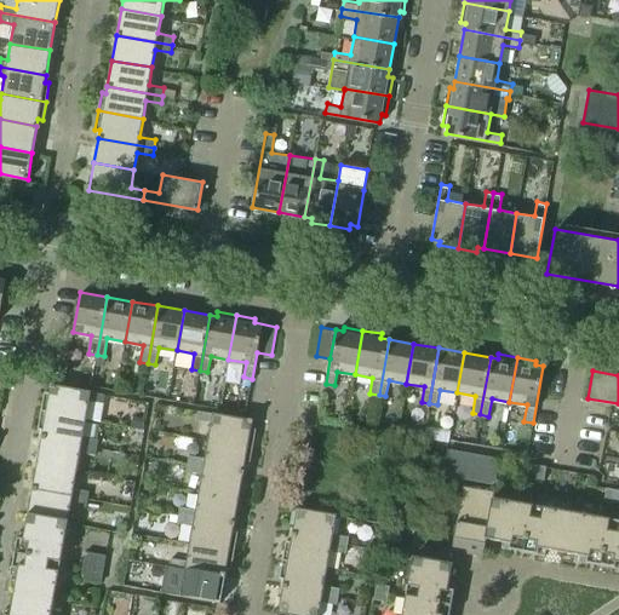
[(104,402),(105,392),(51,383),(49,391),(45,390),(41,409),(86,417),(89,398),(104,402)]
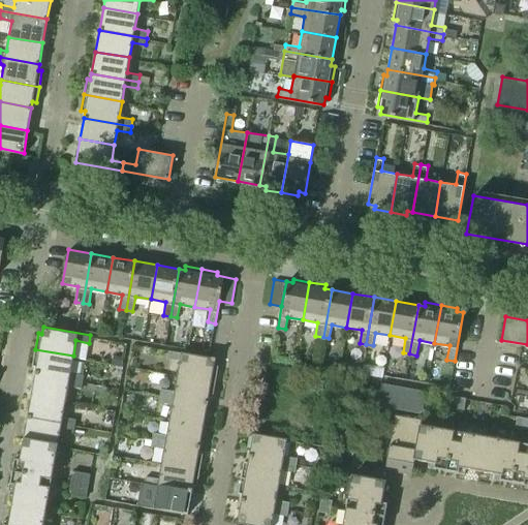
[(70,371),(73,356),(35,349),(32,365),(36,366),(35,372),(83,380),(84,373),(70,371)]
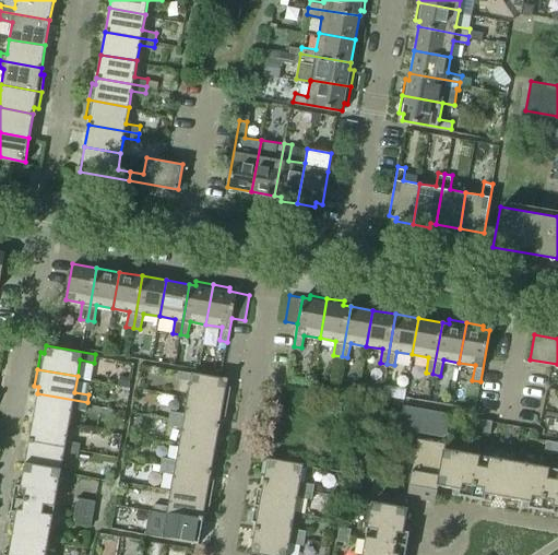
[(226,385),(228,377),(178,369),(177,377),(190,379),(187,396),(227,402),(230,386),(226,385)]
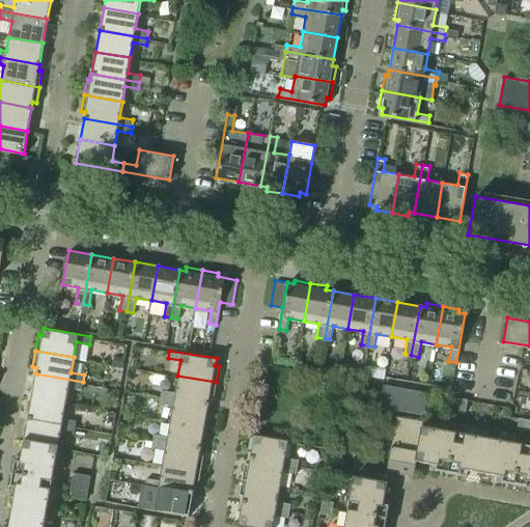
[(82,388),(83,382),(35,373),(31,395),(65,401),(68,386),(82,388)]
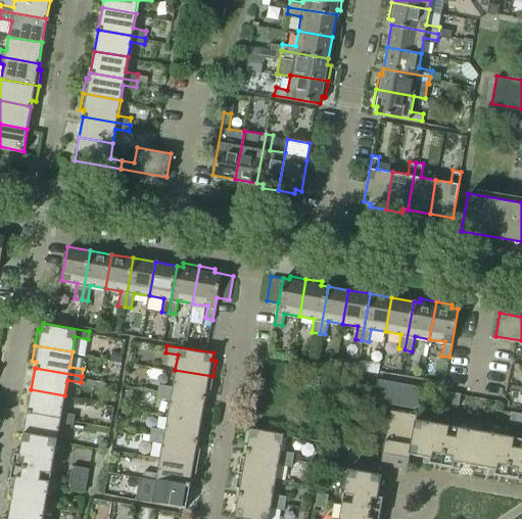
[(210,392),(212,376),(175,370),(173,385),(159,382),(158,389),(205,397),(206,391),(210,392)]
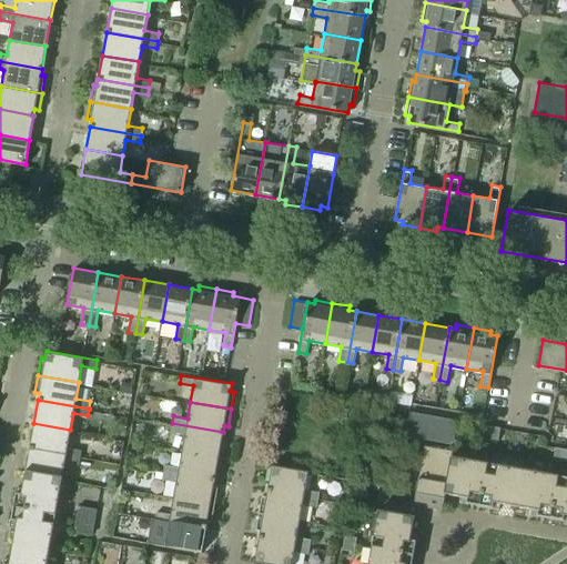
[(453,442),(457,419),(409,410),(405,434),(453,442)]
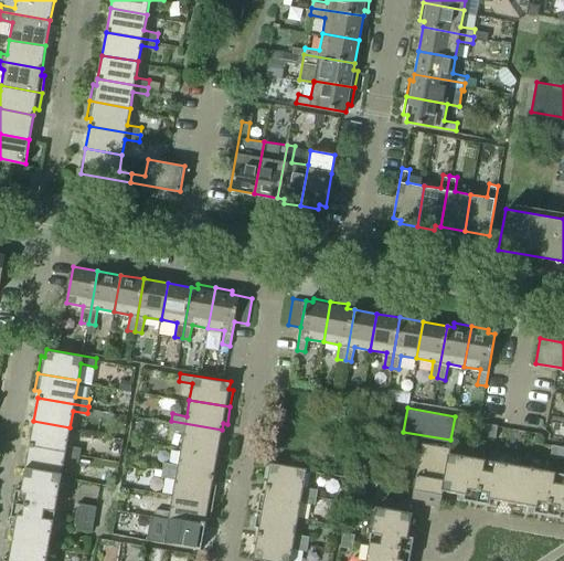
[(67,444),(70,427),(33,421),(29,446),(80,455),(82,446),(67,444)]
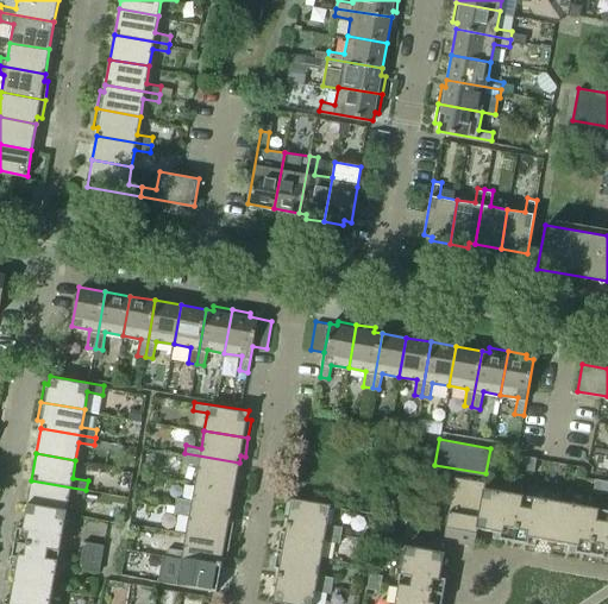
[(234,488),(239,463),(185,453),(183,461),(198,464),(195,480),(234,488)]
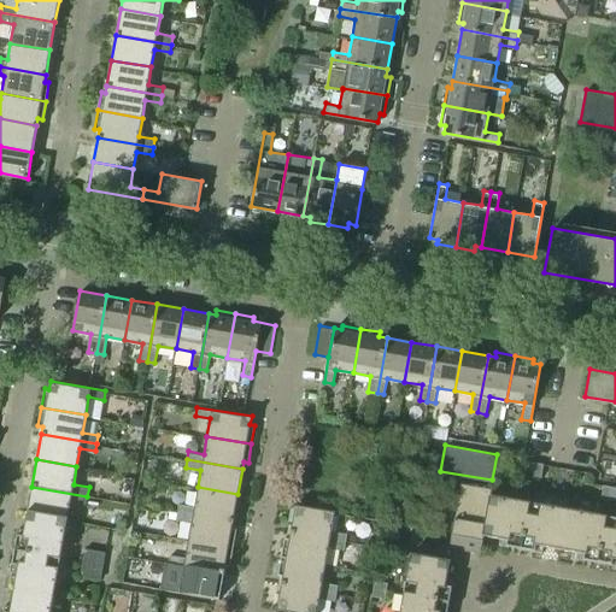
[(541,476),(544,463),(528,459),(526,472),(541,476)]
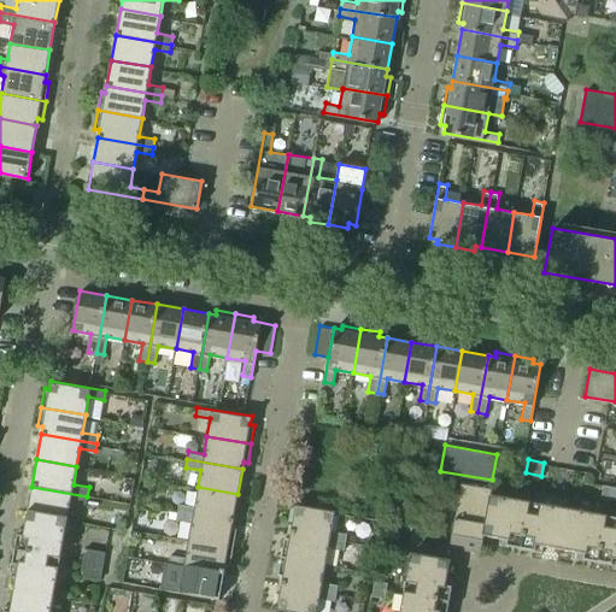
[(481,552),(484,534),(491,494),(492,487),(461,482),(450,546),(481,552)]
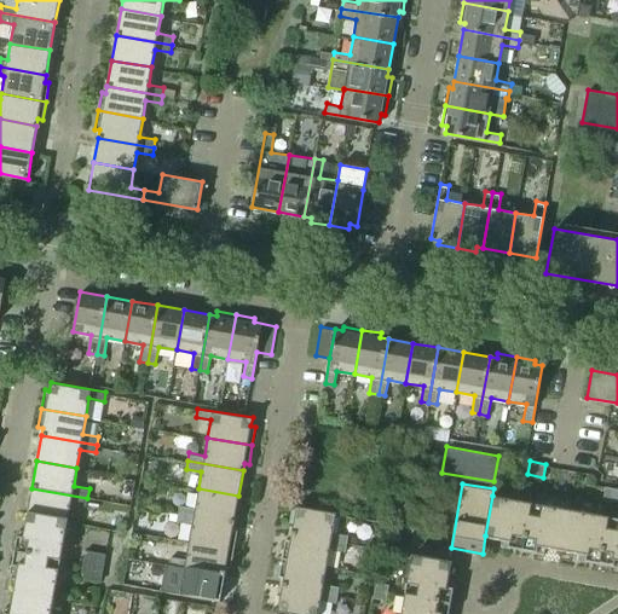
[(617,487),(605,485),(604,499),(617,500),(617,487)]
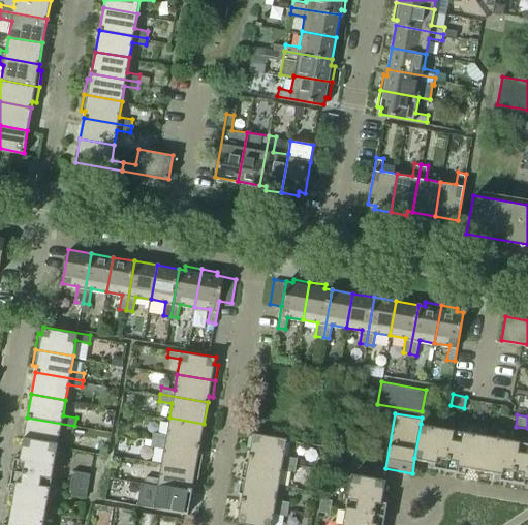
[(58,444),(60,429),(73,431),(74,426),(27,418),(24,438),(58,444)]
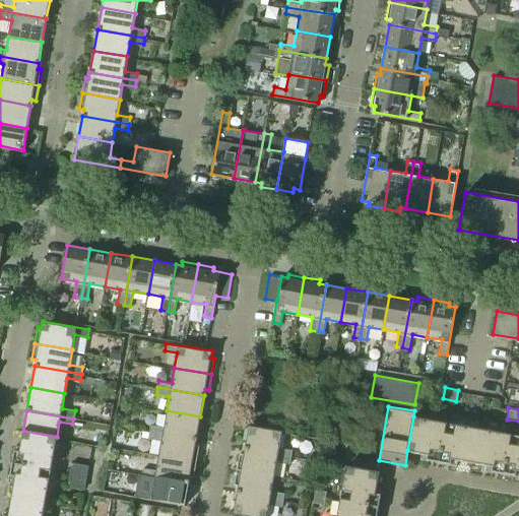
[(196,439),(200,416),(167,410),(164,426),(150,424),(149,431),(196,439)]
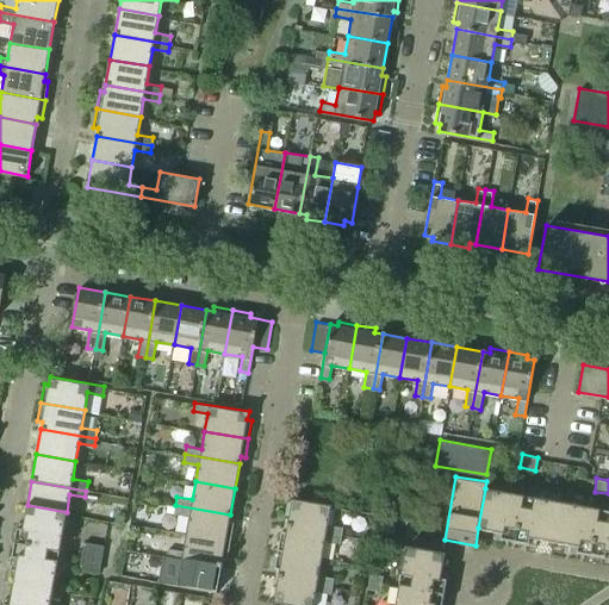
[(554,542),(560,501),(485,488),(478,528),(495,531),(493,537),(502,538),(502,542),(509,543),(509,540),(536,544),(538,538),(554,542)]
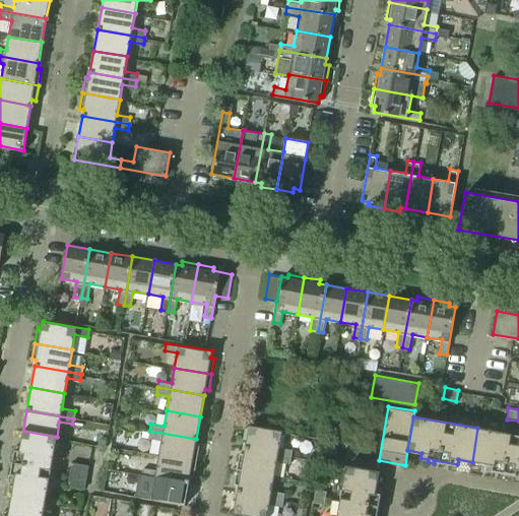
[(279,446),(282,431),(249,425),(245,446),(292,455),(293,449),(279,446)]
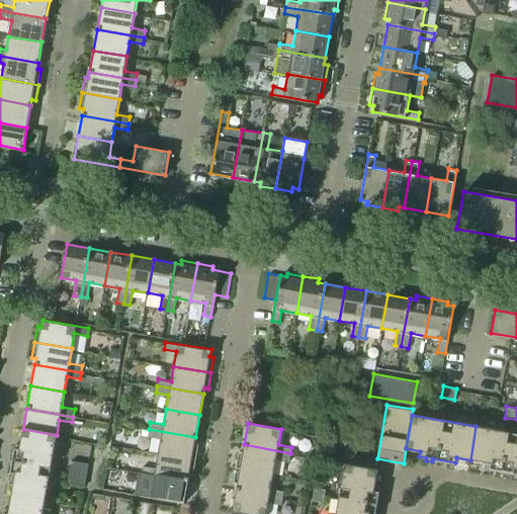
[(516,433),(476,426),(470,460),(485,462),(484,467),(491,468),(491,472),(497,473),(497,469),(516,474),(516,433)]
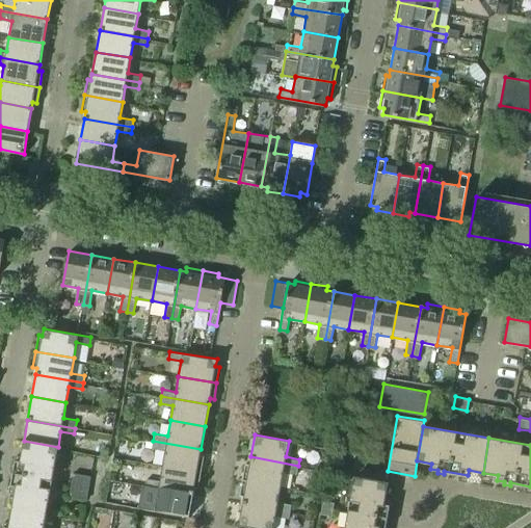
[(47,513),(58,447),(24,441),(21,455),(16,454),(15,463),(20,464),(17,479),(11,479),(9,492),(15,493),(11,507),(47,513)]
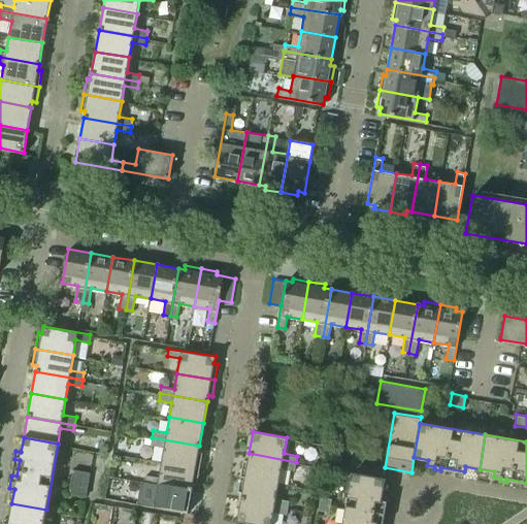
[(199,468),(202,452),(198,451),(199,446),(152,437),(151,444),(164,446),(161,461),(199,468)]
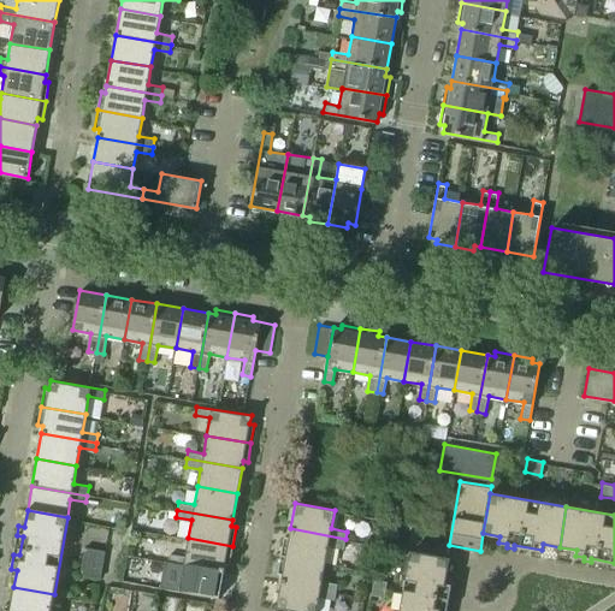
[(325,562),(329,544),(344,547),(346,539),(290,528),(289,537),(284,535),(281,555),(325,562)]
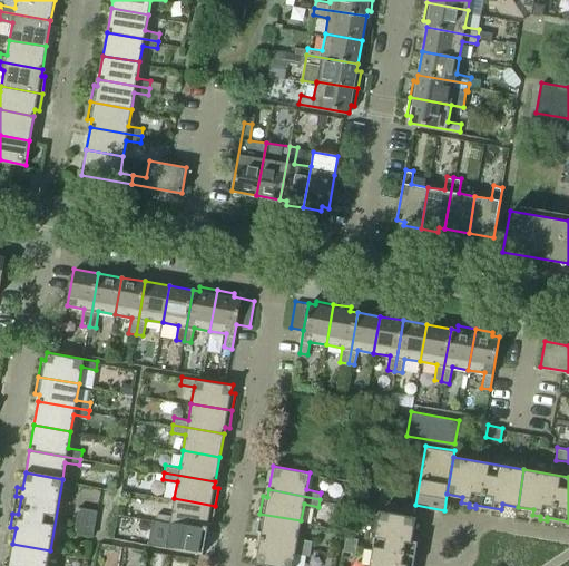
[(212,523),(215,506),(174,498),(172,515),(157,511),(156,519),(207,528),(208,521),(212,523)]
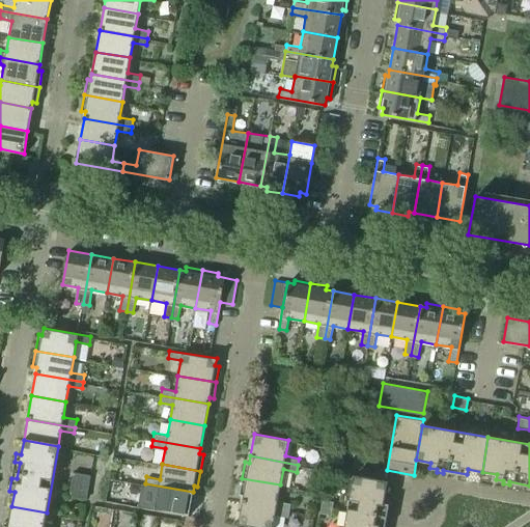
[(87,497),(91,474),(73,471),(70,494),(87,497)]
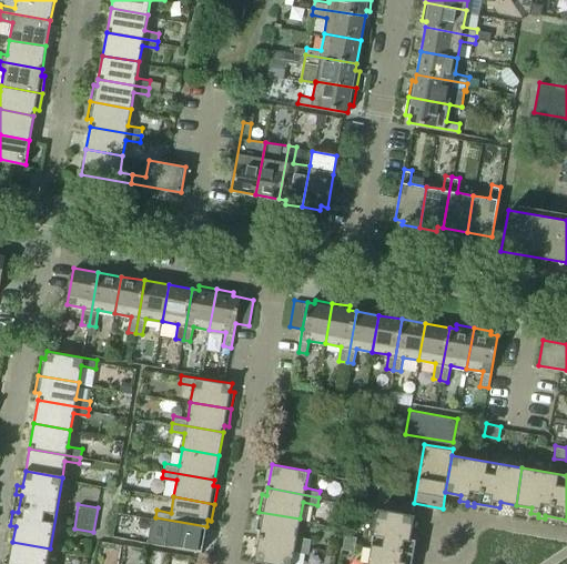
[(414,563),(415,559),(413,559),(417,533),(412,532),(414,515),(377,509),(367,563),(414,563)]
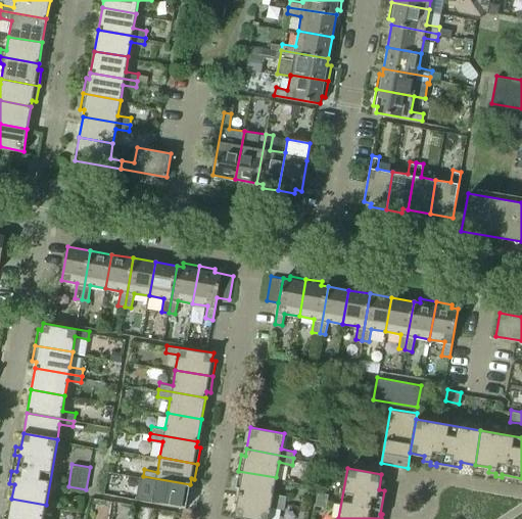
[(274,492),(276,477),(238,471),(236,486),(239,487),(238,493),(285,502),(286,494),(274,492)]
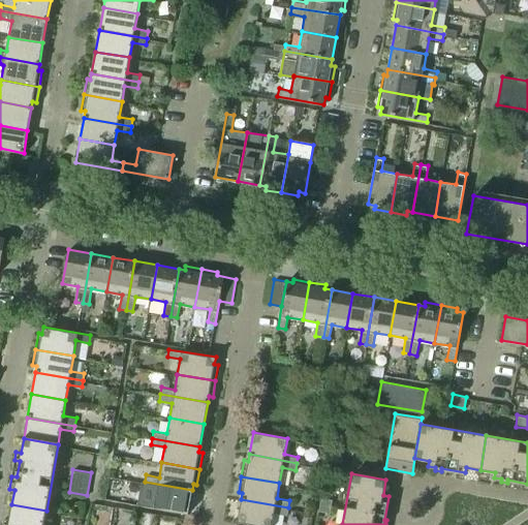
[(188,513),(192,490),(145,482),(144,488),(156,491),(154,506),(188,513)]
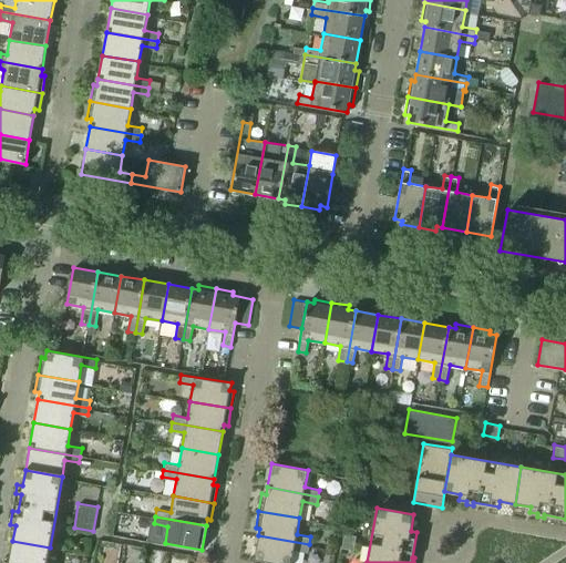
[(353,549),(357,534),(345,532),(341,546),(353,549)]
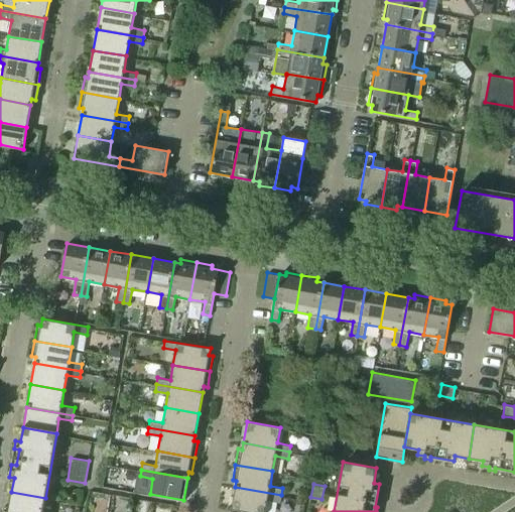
[(280,501),(281,495),(235,487),(231,509),(249,511),(265,511),(267,499),(280,501)]
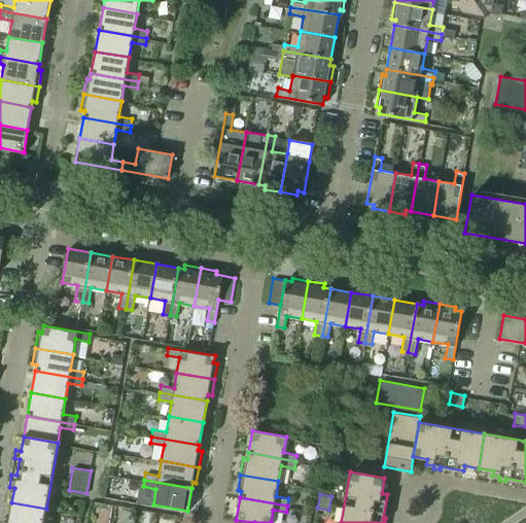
[(43,522),(46,509),(11,502),(9,517),(4,516),(2,522),(43,522)]
